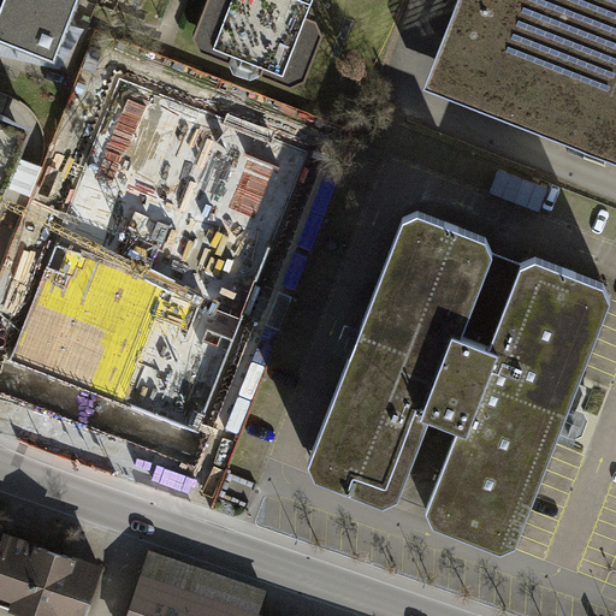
[(78,0),(0,0),(0,37),(55,59),(78,0)]
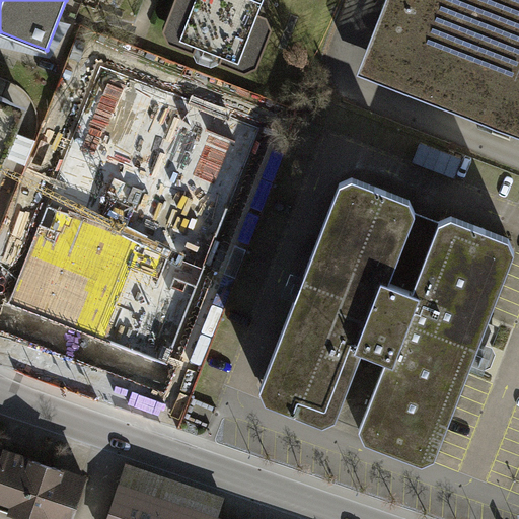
[(172,0),(162,27),(167,40),(195,50),(198,43),(222,52),(219,60),(244,70),(256,64),(272,25),(267,13),(256,9),(260,0),(172,0)]
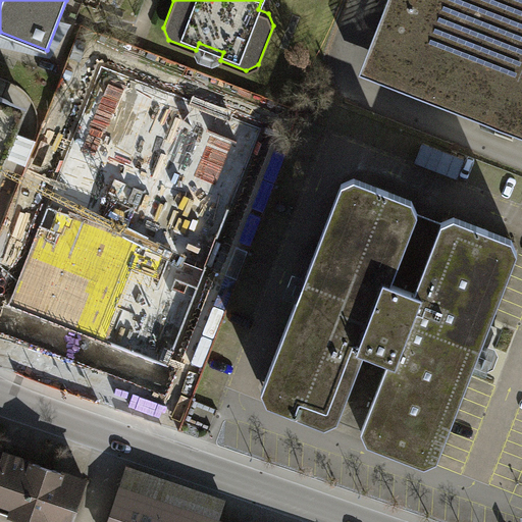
[(521,0),(387,0),(359,74),(521,137),(521,0)]
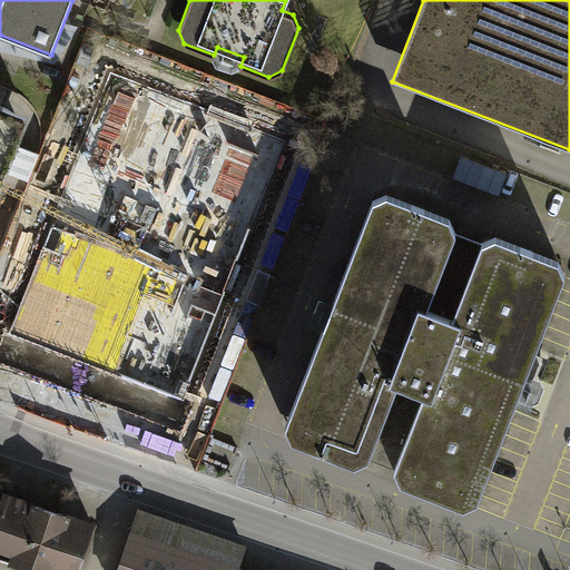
[(30,117),(0,105),(0,192),(8,174),(28,182),(39,154),(19,146),(30,117)]
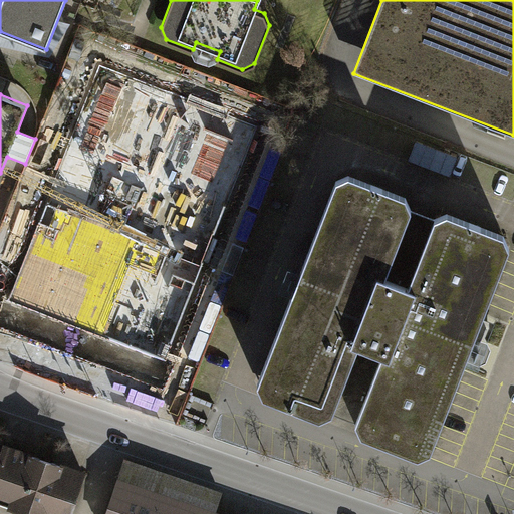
[(406,197),(348,175),(337,181),(258,382),(263,395),(319,417),(332,412),(356,421),(361,433),(418,455),(430,450),(509,247),(504,235),(448,214),(436,219),(410,209),(406,197)]
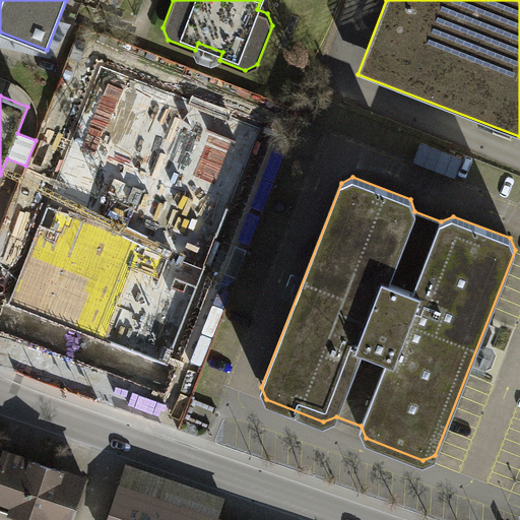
[(70,519),(84,478),(4,451),(2,456),(0,463),(0,508),(35,519),(70,519)]
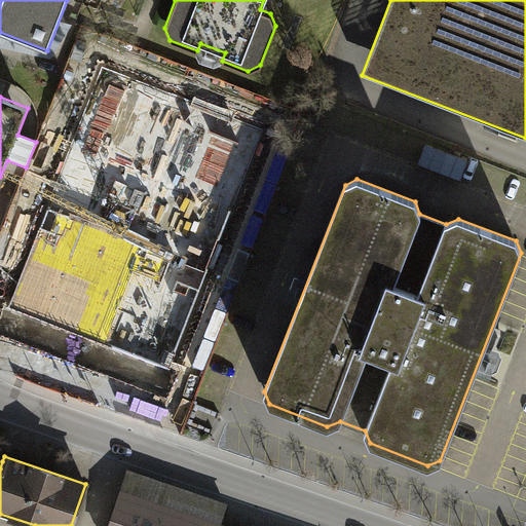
[(218,525),(226,505),(128,471),(108,525),(218,525)]
